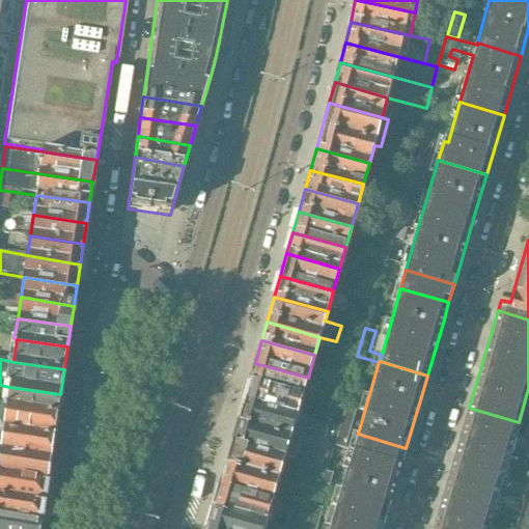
[(308,378),(255,363),(250,383),(303,397),(308,378)]
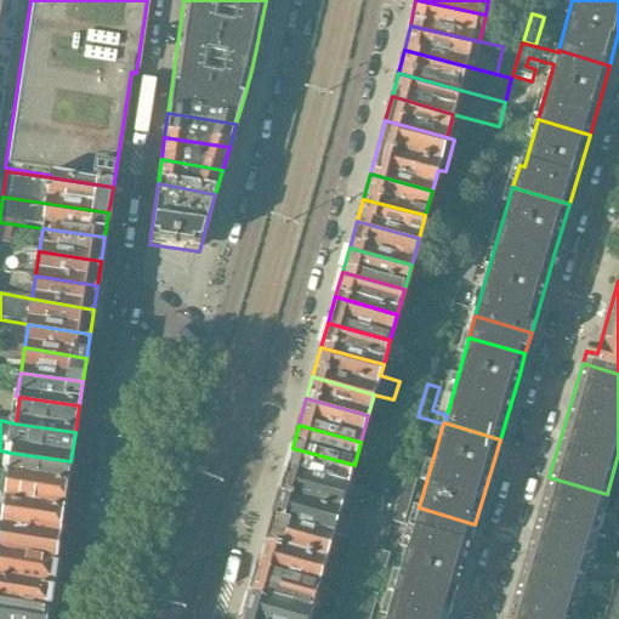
[(293,448),(287,470),(347,488),(355,465),(293,448)]
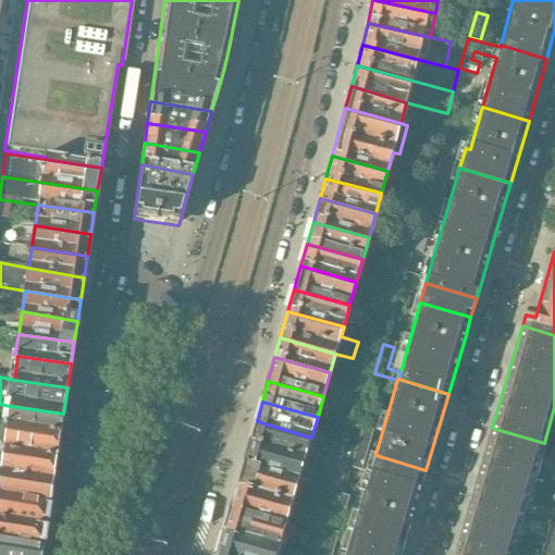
[(63,414),(10,406),(7,430),(60,438),(63,414)]
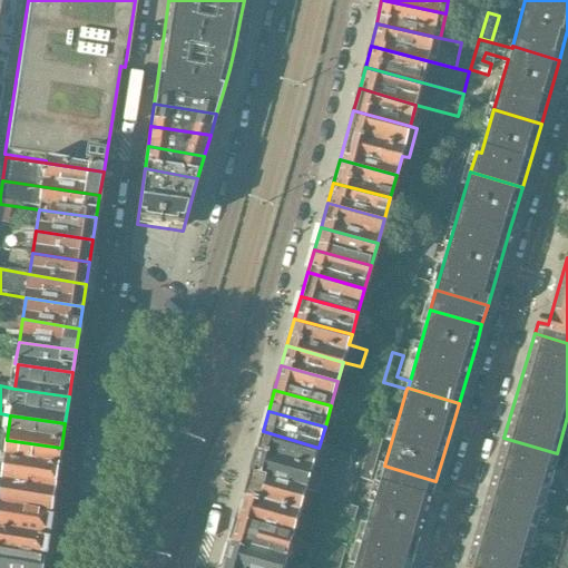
[(263,431),(250,478),(305,495),(348,508),(361,462),(319,450),(319,448),(263,431)]
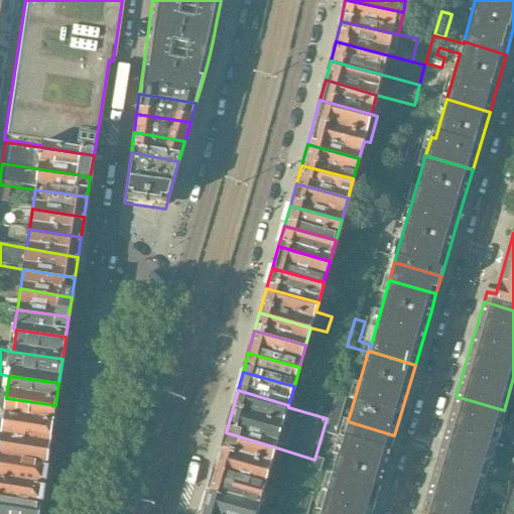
[(493,446),(504,410),(456,396),(444,432),(493,446)]
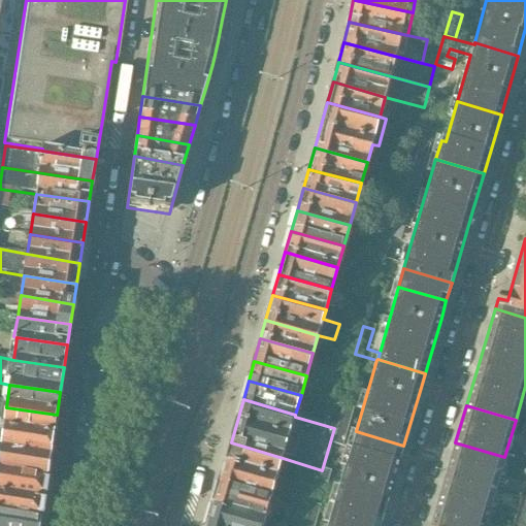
[(57,415),(6,407),(2,429),(53,437),(57,415)]
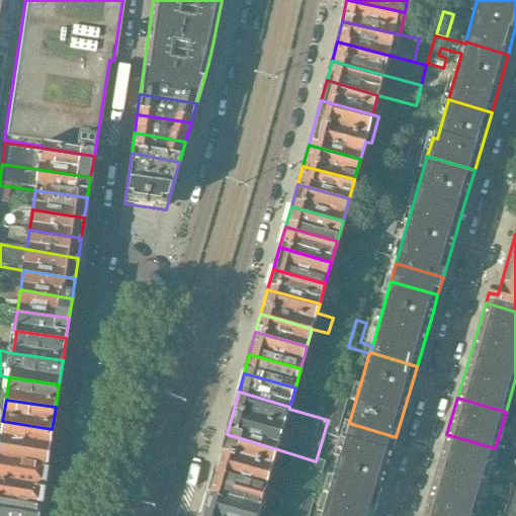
[(335,401),(325,437),(334,440),(345,404),(335,401)]
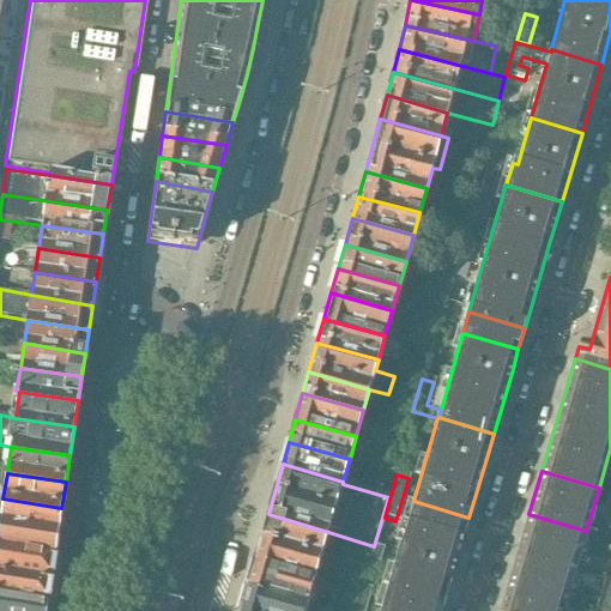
[(61,508),(2,498),(0,498),(0,525),(58,533),(61,508)]
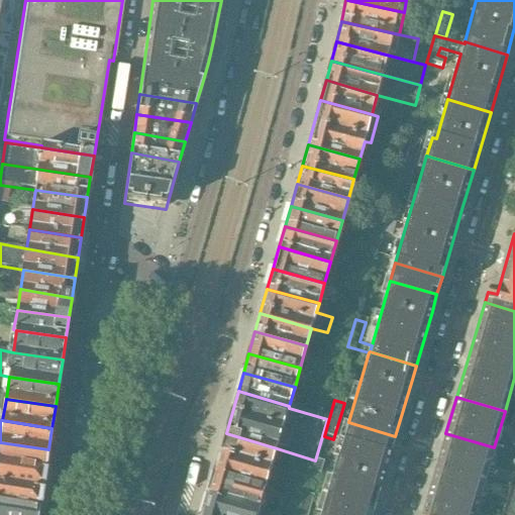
[(373,511),(390,454),(395,436),(348,422),(337,460),(336,460),(325,497),(373,511)]
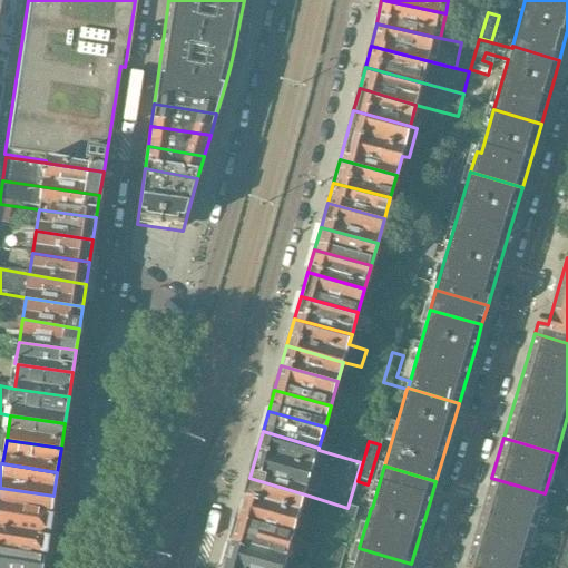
[(250,478),(242,501),(299,518),(305,495),(250,478)]
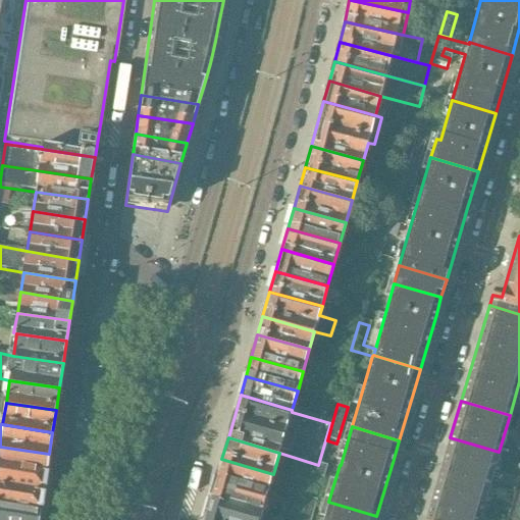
[(483,507),(494,471),(499,452),(450,437),(434,492),(483,507)]
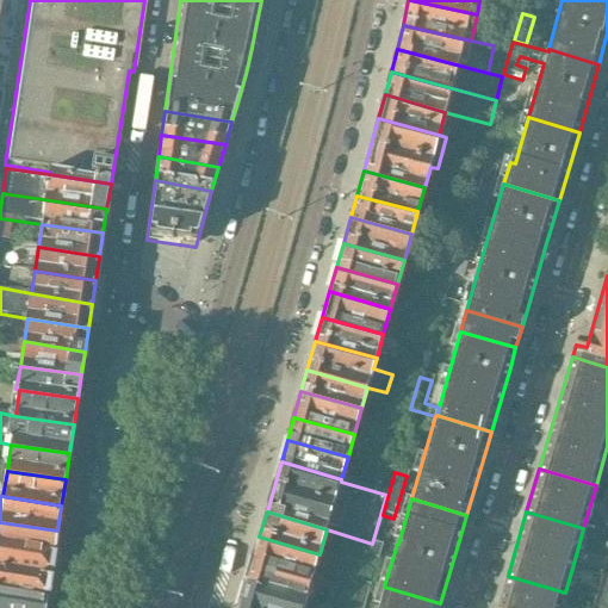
[(57,531),(0,522),(0,546),(54,554),(57,531)]
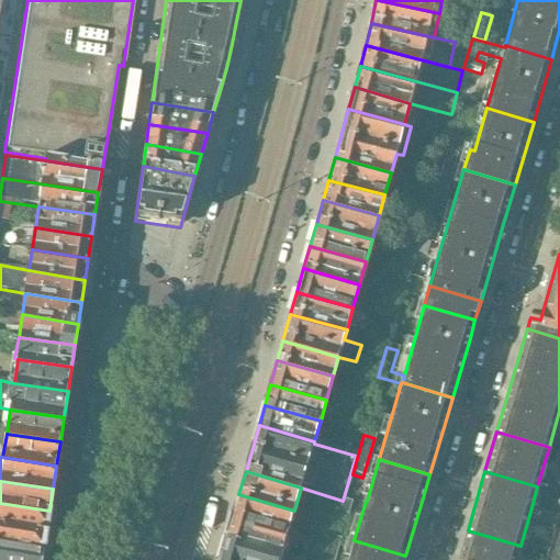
[(238,494),(232,517),(288,534),(294,511),(238,494)]
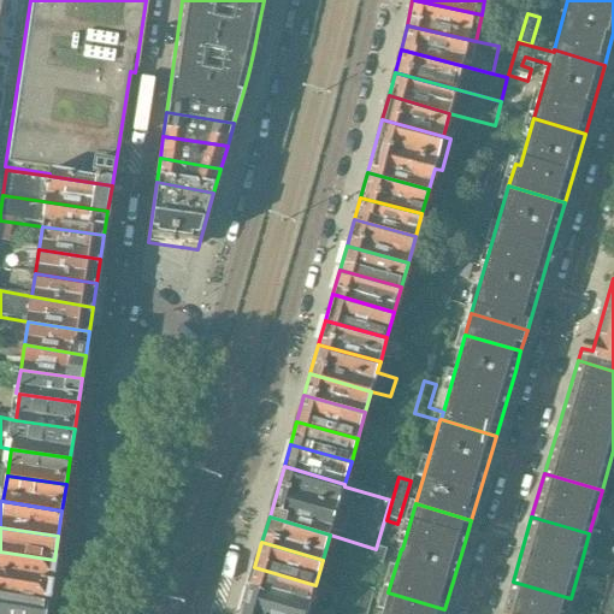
[(375,550),(370,565),(379,567),(384,554),(375,550)]
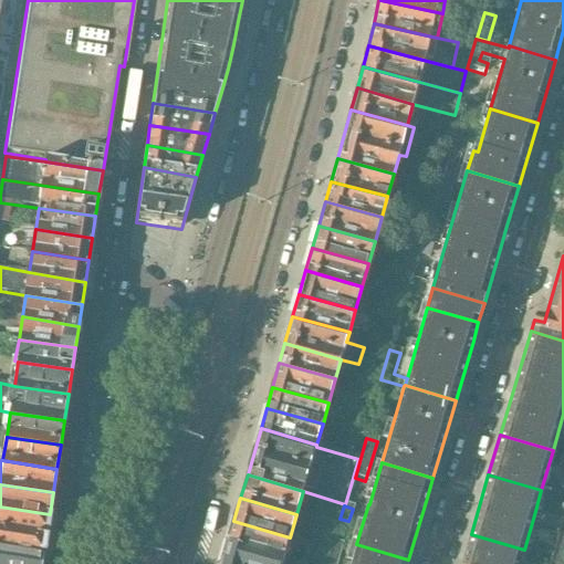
[(50,514),(0,507),(0,530),(47,538),(50,514)]
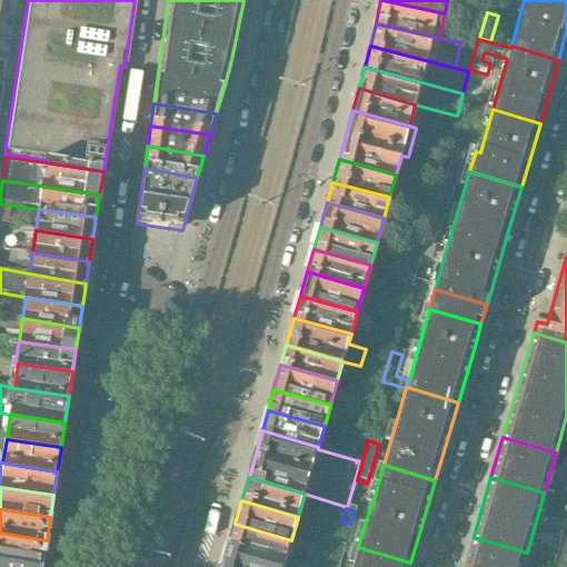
[(291,540),(235,524),(228,547),(284,564),(294,566),(306,566),(311,549),(290,544),(291,540)]
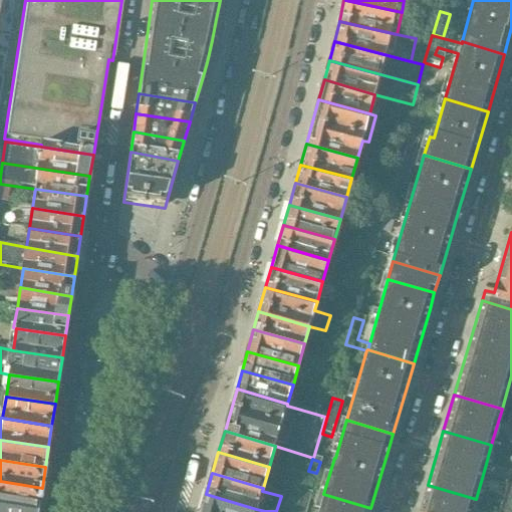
[(42,488),(0,481),(0,501),(39,508),(42,488)]
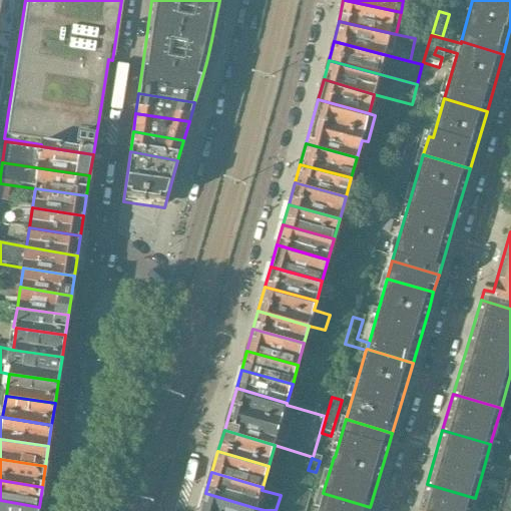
[(427,484),(418,510),(471,510),(475,498),(427,484)]
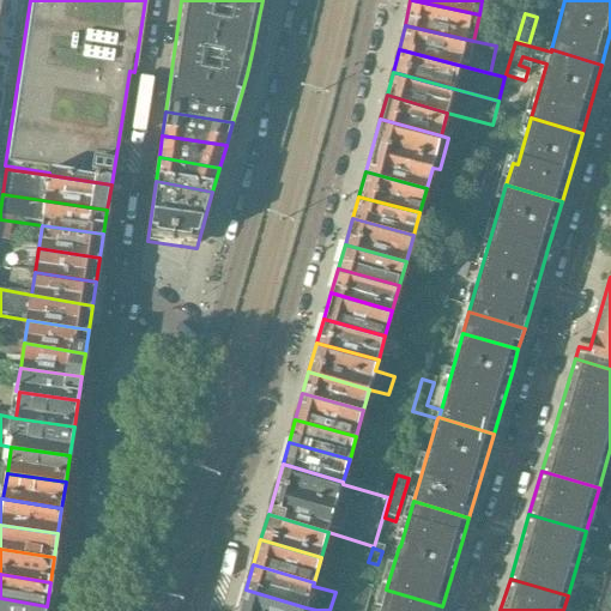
[(361,588),(354,610),(364,610),(370,591),(361,588)]
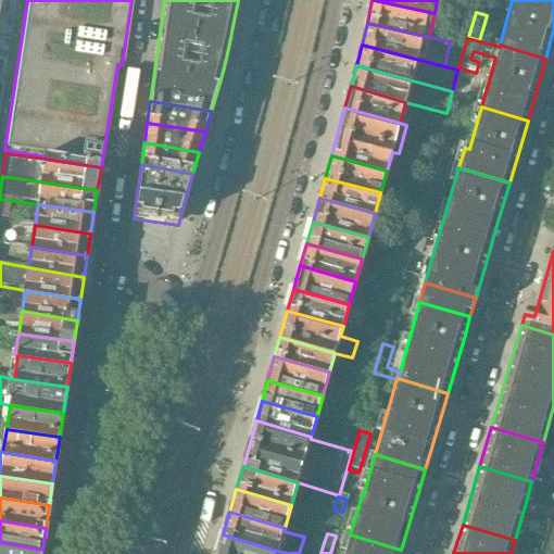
[(287,553),(277,551),(223,534),(217,553),(287,553)]
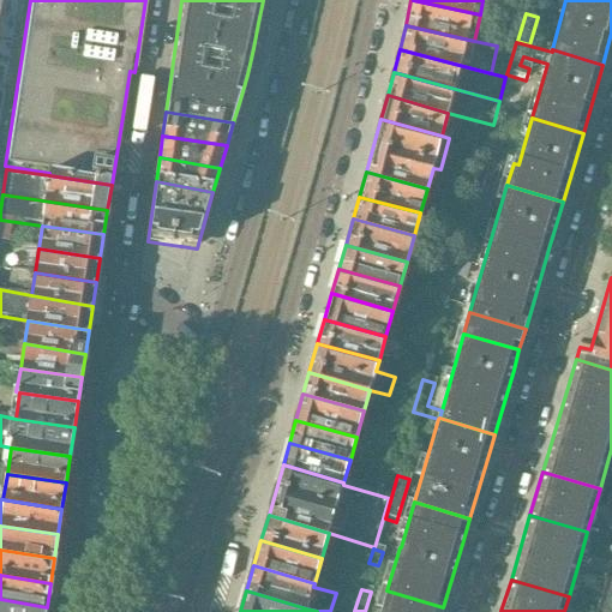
[(442,611),(443,607),(387,591),(385,594),(377,591),(372,605),(382,607),(381,611),(442,611)]
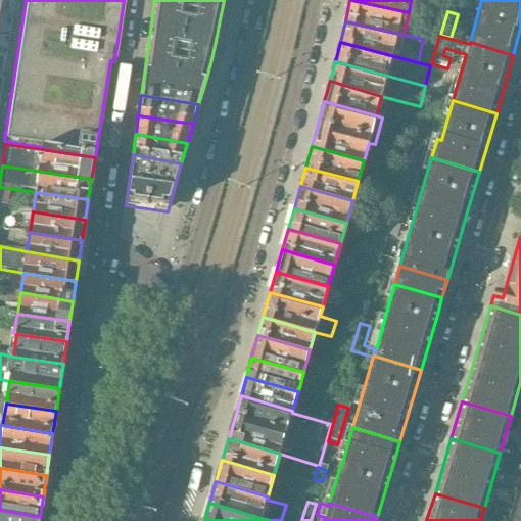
[(39,520),(40,517),(0,510),(0,520),(39,520)]
